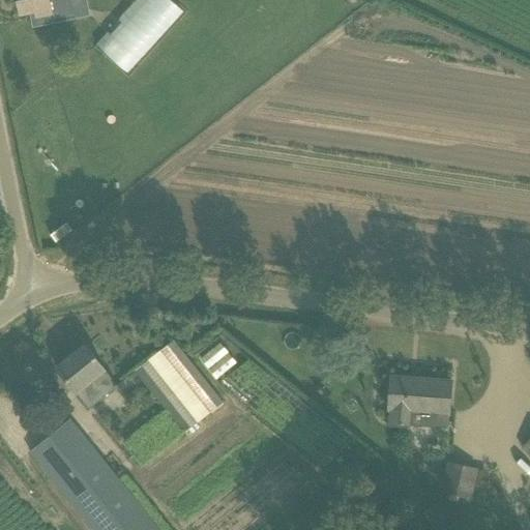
[(17,0),(20,15),(34,11),(36,23),(75,15),(71,0),(17,0)]
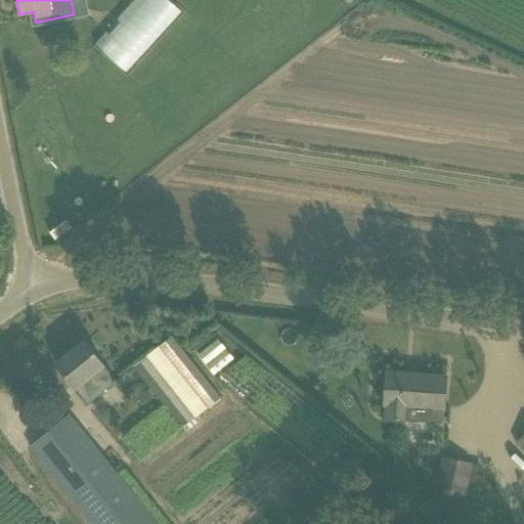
[(55,239),(72,228),(66,220),(49,232),(55,239)]
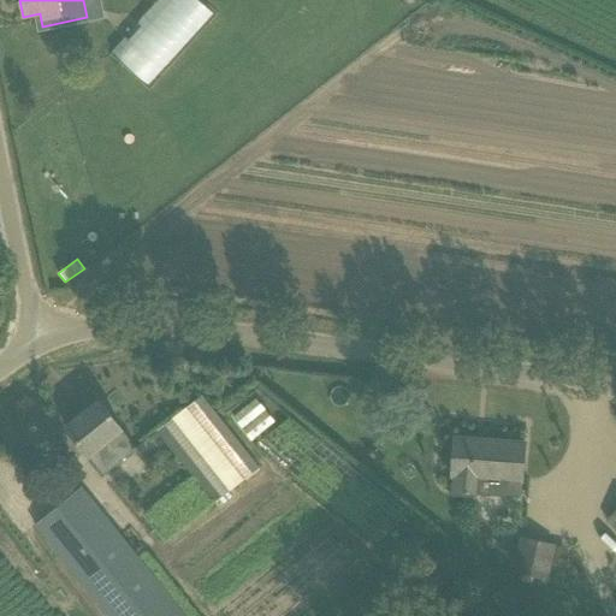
[(202,397),(155,432),(214,505),(260,468),(202,397)]
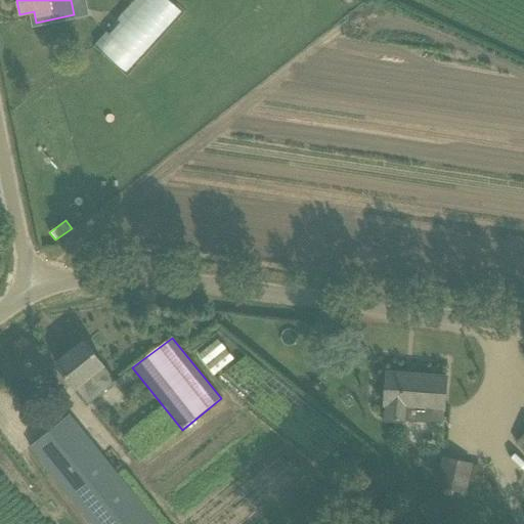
[(217,373),(233,357),(216,338),(200,354),(217,373)]
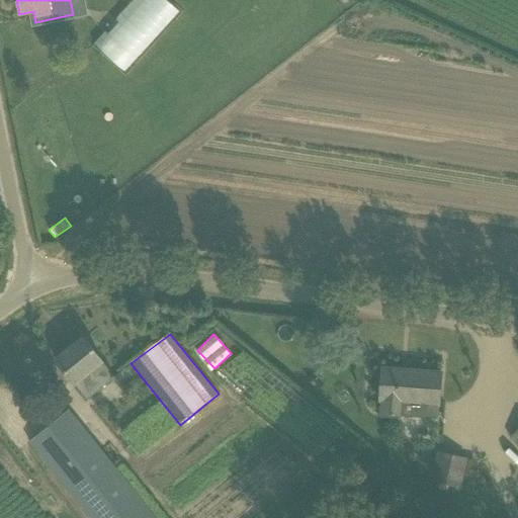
[(87,400),(110,380),(115,377),(103,363),(83,337),(55,359),(87,400)]
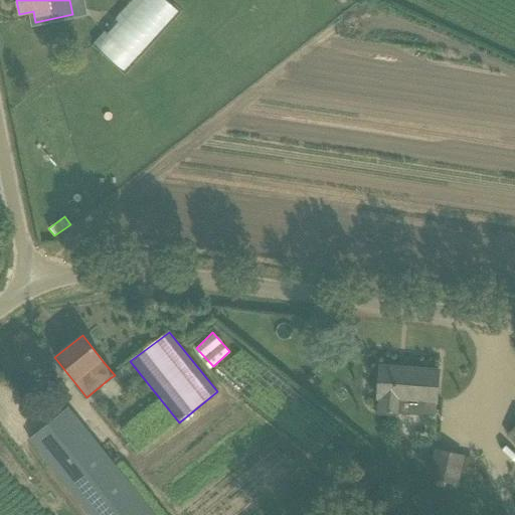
[(436,403),(437,403),(439,370),(379,366),(377,400),(378,401),(377,413),(435,417),(436,403)]
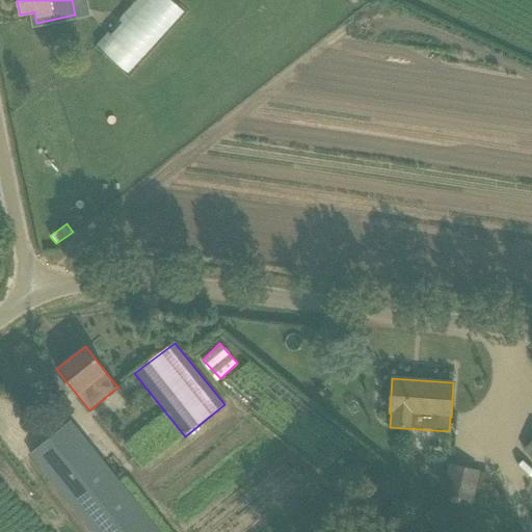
[(47,392),(37,390),(35,402),(45,403),(47,392)]
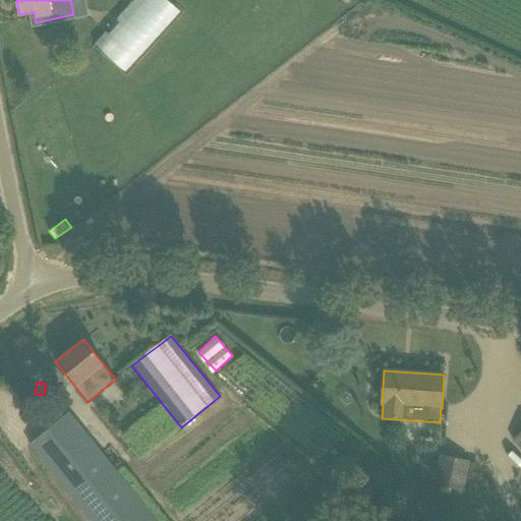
[(158,520),(81,427),(69,412),(30,444),(91,520),(158,520)]
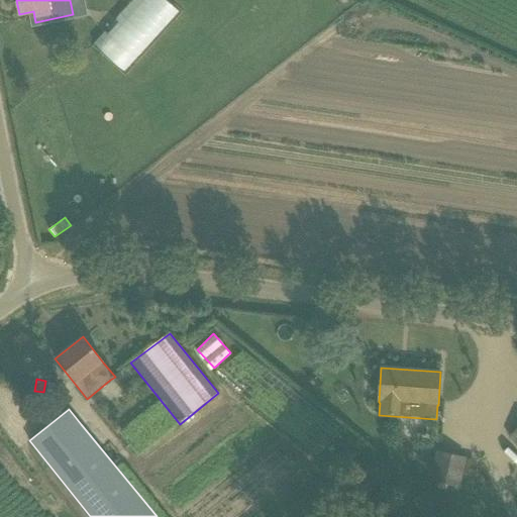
[(430,481),(460,488),(467,458),(436,451),(430,481)]
